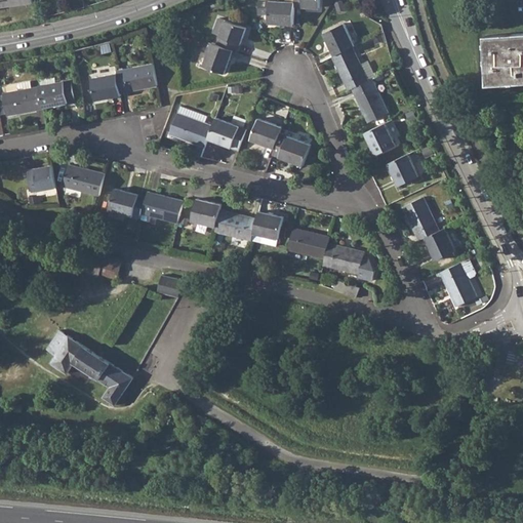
[(293,0),(293,3),(293,7),(318,9),(318,0),(293,0)]
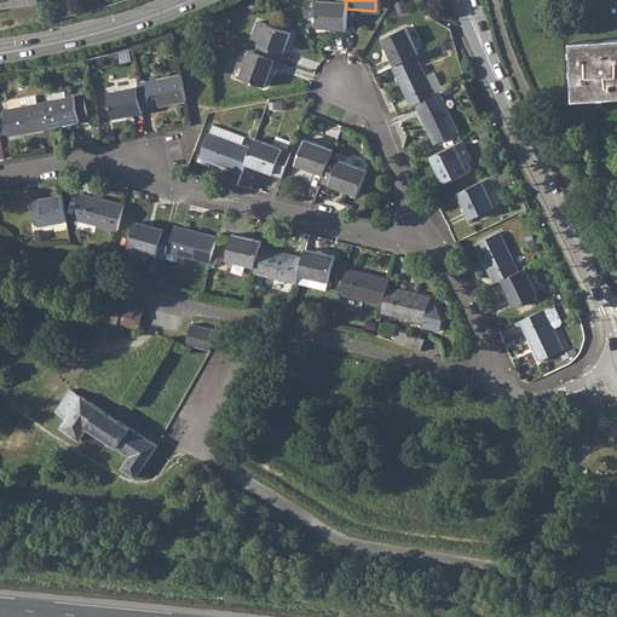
[(315,29),(345,30),(346,9),(346,4),(305,3),(304,18),(316,18),(315,29)]
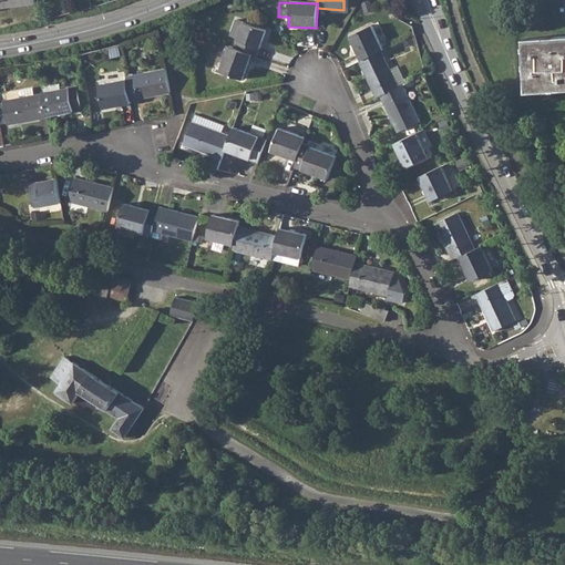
[(242,23),(233,49),(249,55),(256,57),(265,31),(242,23)]
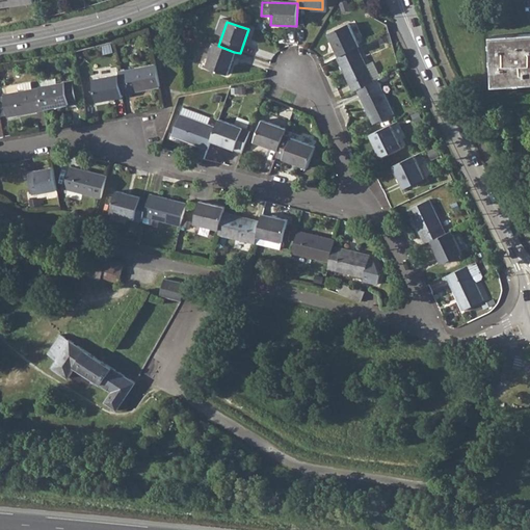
[(326,35),(338,58),(355,49),(358,48),(346,25),(326,35)]
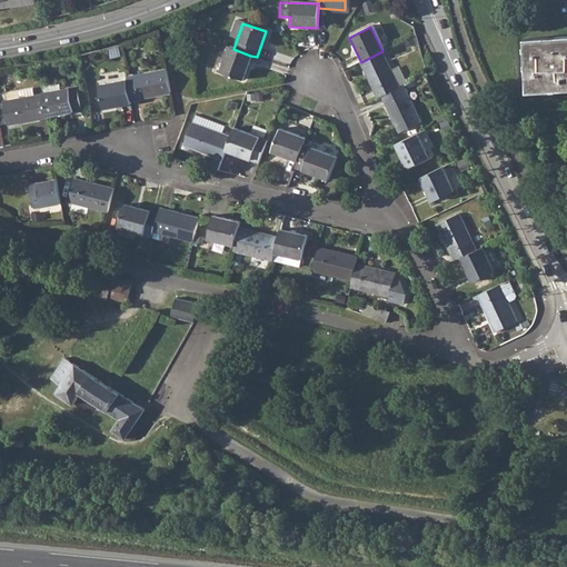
[(566,37),(523,41),(524,52),(525,52),(525,59),(524,59),(525,70),(526,70),(527,93),(545,92),(545,93),(556,92),(557,91),(566,90),(566,37)]
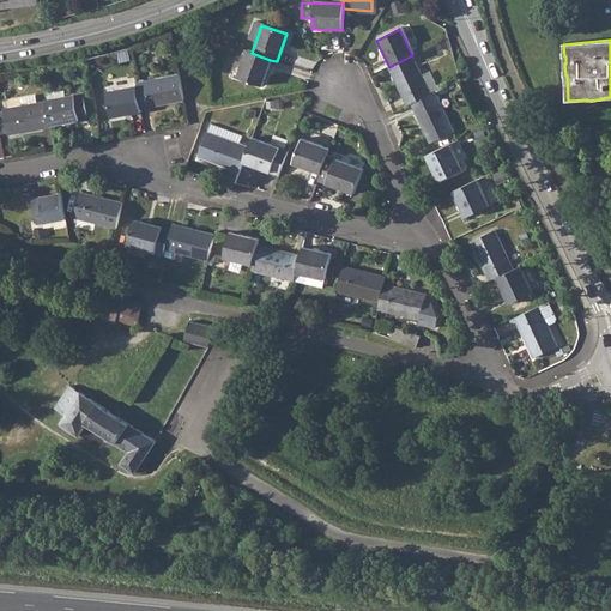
[(252,53),(246,52),(236,79),(261,88),(270,60),(252,53)]
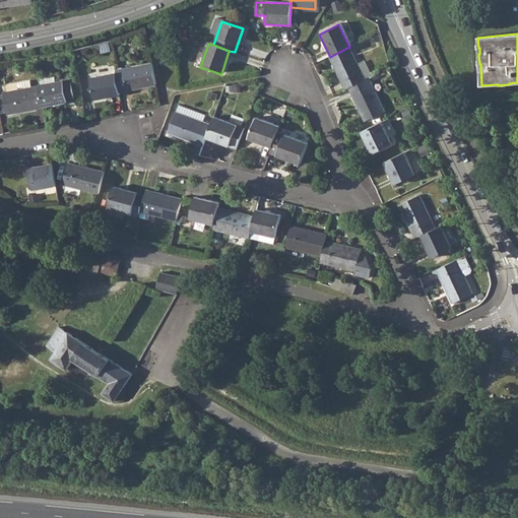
[(330,57),(327,57),(343,90),(347,88),(364,81),(347,48),(330,57)]
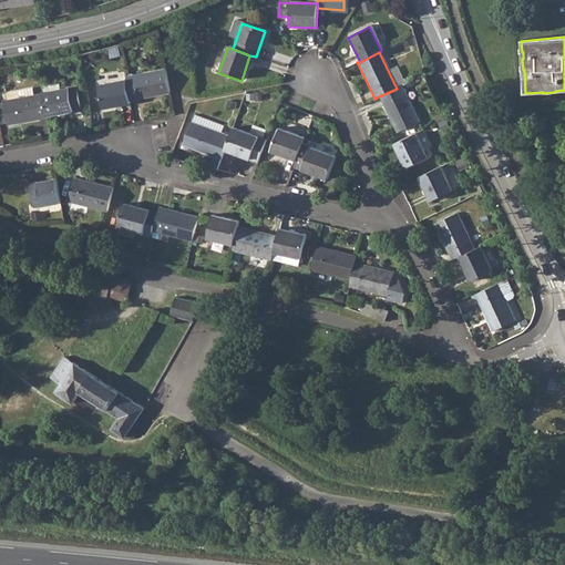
[(163,71),(124,79),(124,81),(129,102),(167,94),(163,71)]
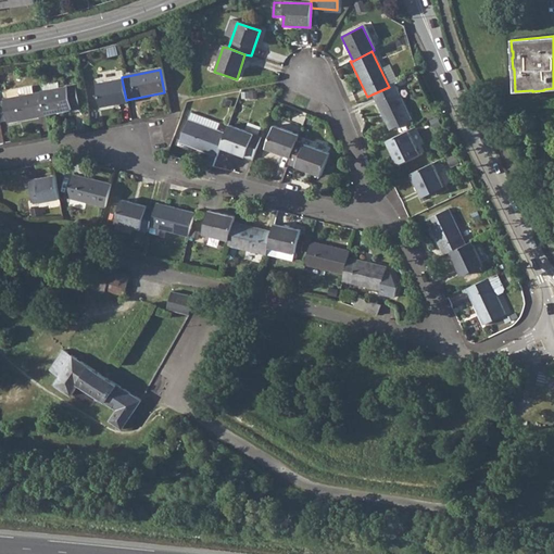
[(126,100),(122,79),(96,85),(100,108),(126,102),(126,100)]
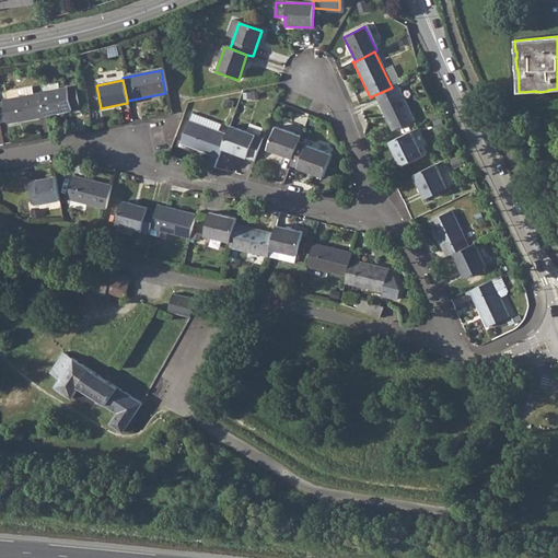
[(392,88),(374,95),(392,131),(413,121),(399,94),(395,85),(392,88)]
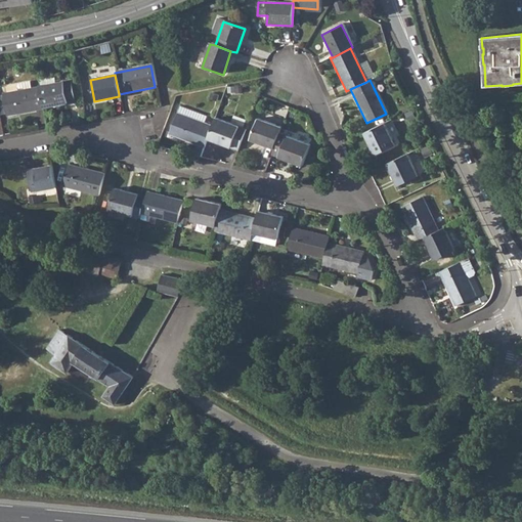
[(70,81),(37,87),(37,88),(41,109),(74,102),(70,81)]
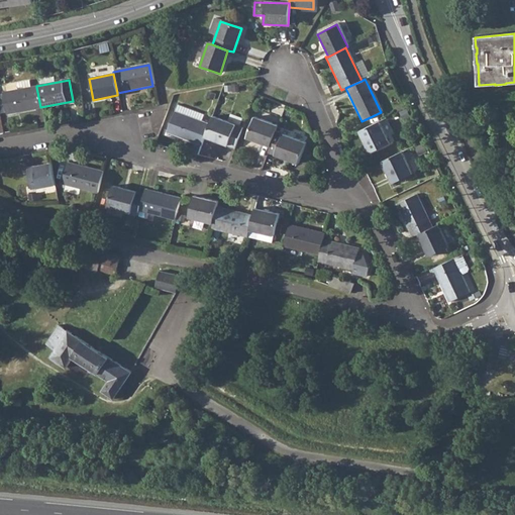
[(40,107),(36,87),(28,88),(27,82),(14,84),(16,91),(1,94),(5,115),(40,108),(40,107)]
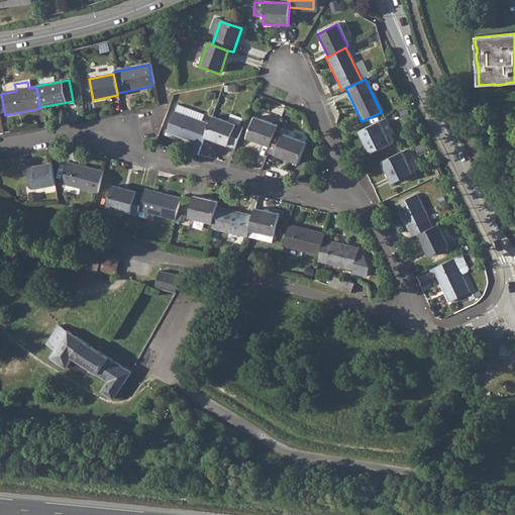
[(166,133),(201,145),(203,137),(208,125),(199,123),(202,115),(176,105),(166,133)]
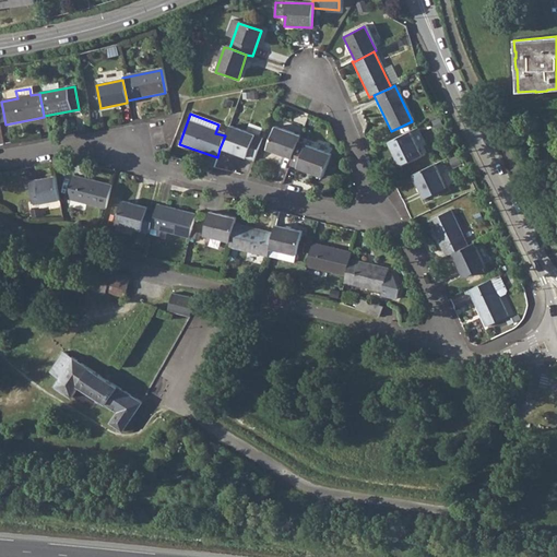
[(225,135),(220,149),(252,161),(261,139),(228,127),(225,135)]
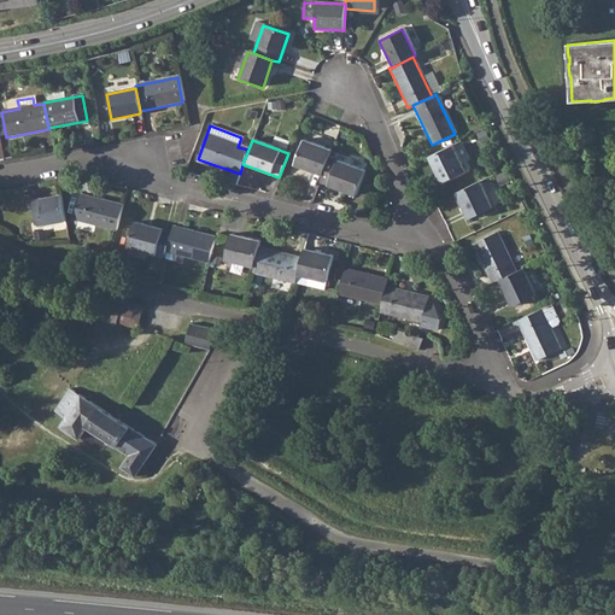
[(293,165),(321,176),(328,158),(331,152),(303,141),(293,165)]
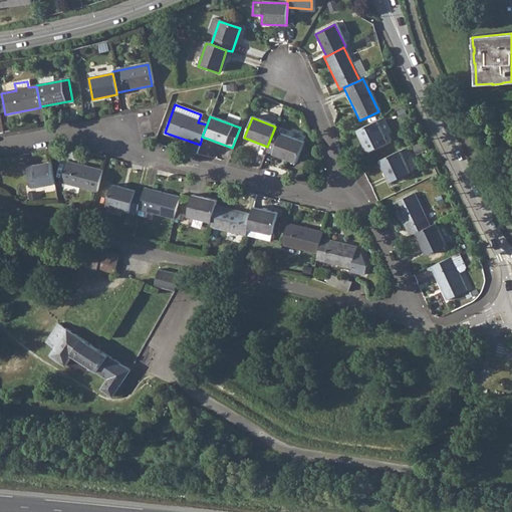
[(375,121),(355,131),(366,154),(386,144),(375,121)]
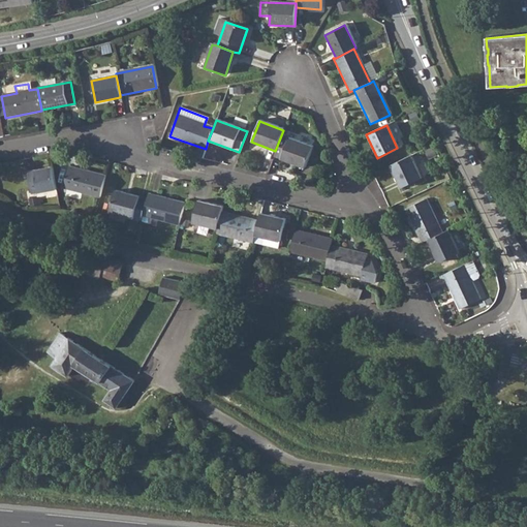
[(275,151),(273,157),(304,168),(311,147),(281,135),(275,151)]
